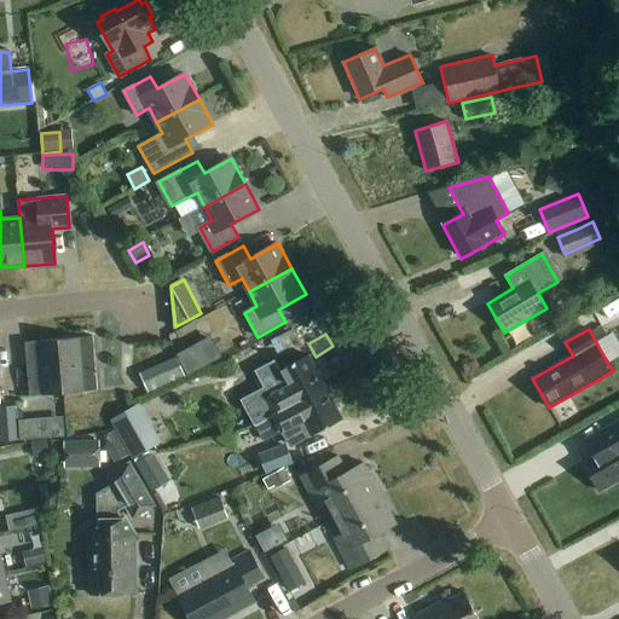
[(215,335),(177,354),(186,375),(225,356),(215,335)]
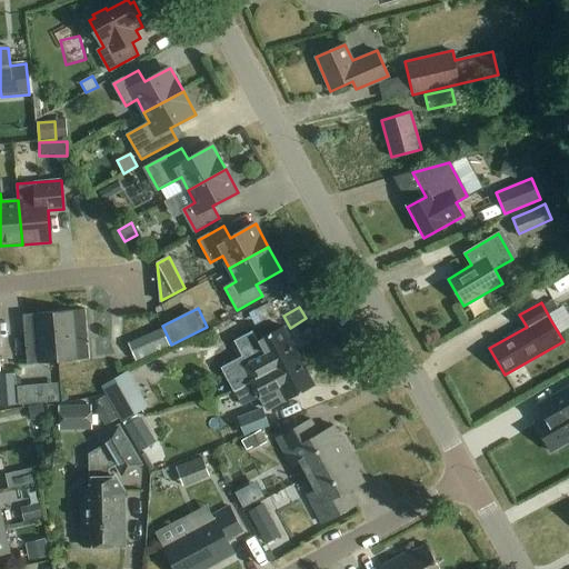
[(85,309),(53,311),(58,361),(89,358),(85,309)]
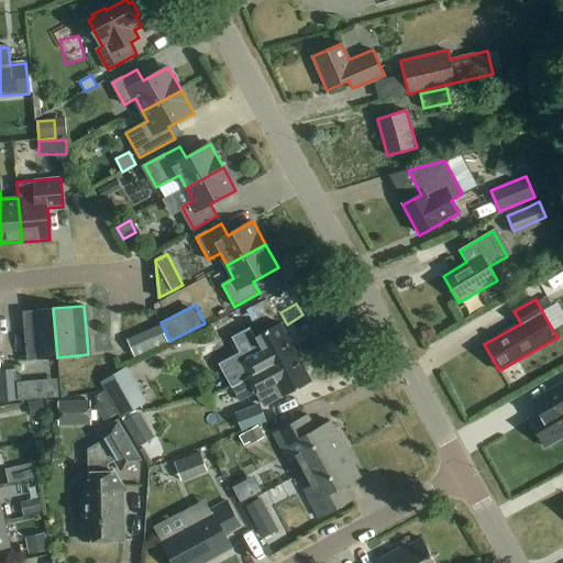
[(57,357),(53,308),(22,311),(26,360),(57,357)]
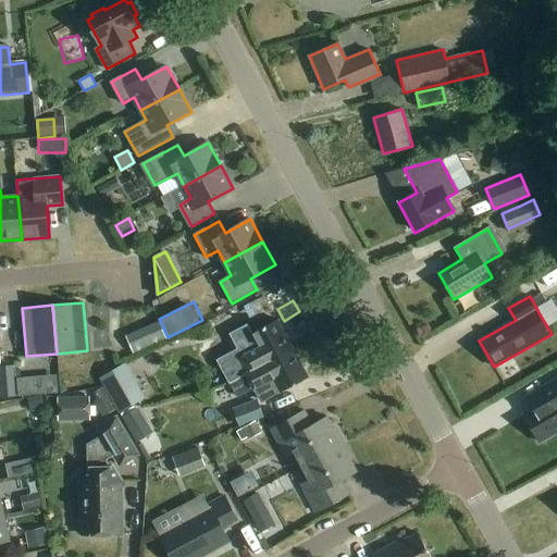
[(135,351),(168,337),(159,319),(126,332),(135,351)]
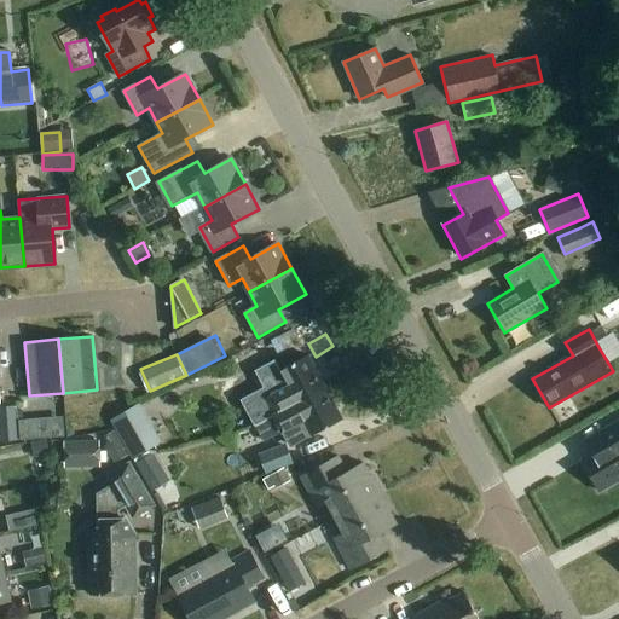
[(247,410),(255,426),(325,388),(307,357),(268,377),(277,393),(264,400),(264,401),(247,410)]
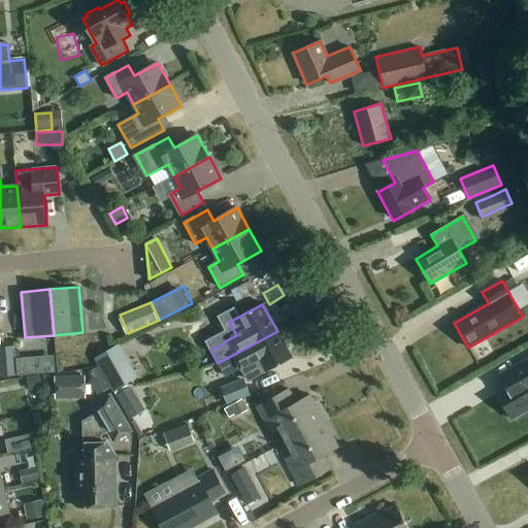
[(277,331),(218,363),(225,374),(240,366),(249,381),(266,371),(266,372),(292,358),(277,331)]
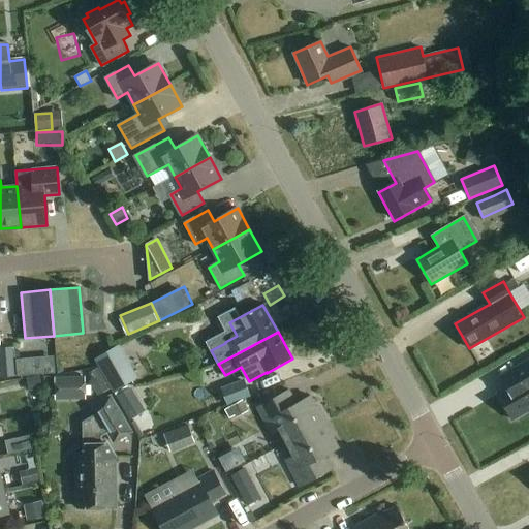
[(118,346),(93,361),(112,393),(136,379),(118,346)]
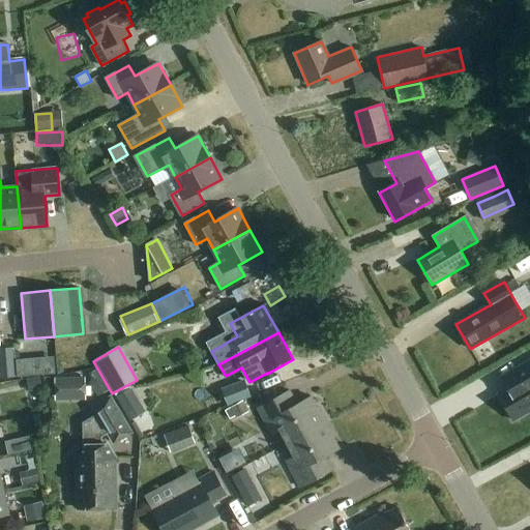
[(12,349),(0,349),(0,379),(15,378),(12,349)]
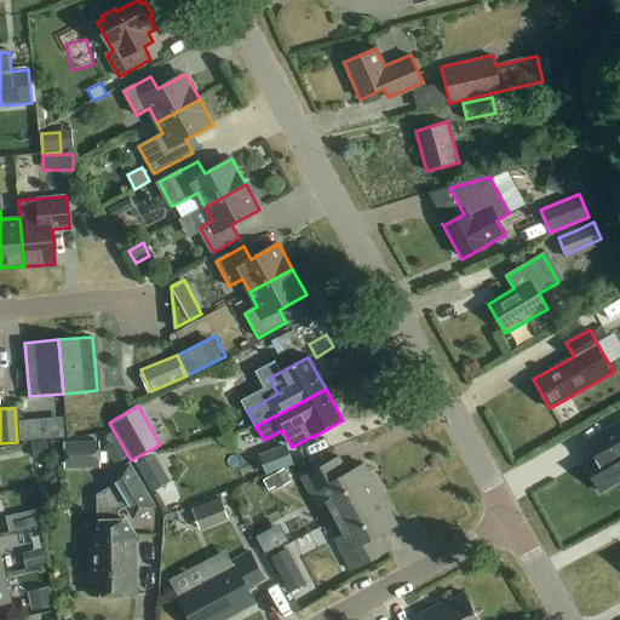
[(64,414),(21,417),(22,438),(65,436),(64,414)]
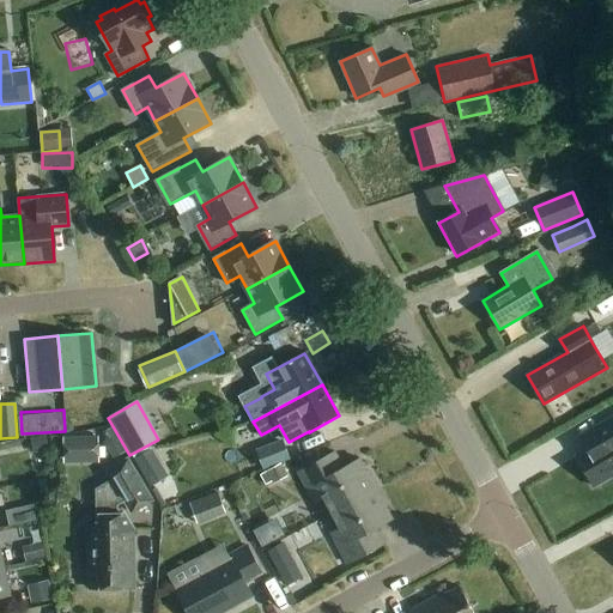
[(586,451),(576,459),(593,486),(612,474),(612,419),(580,441),(586,451)]
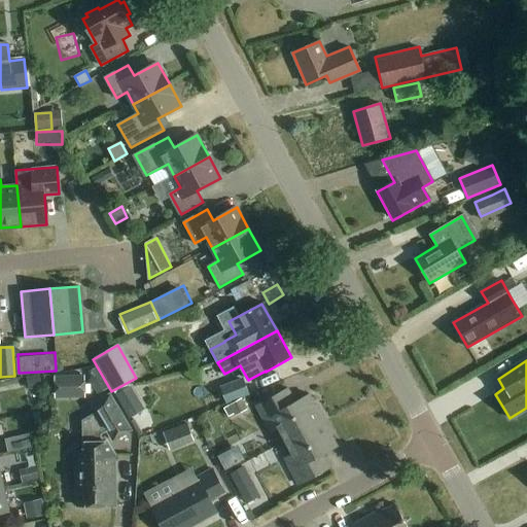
[(88,374),(99,394),(108,388),(97,369),(88,374)]
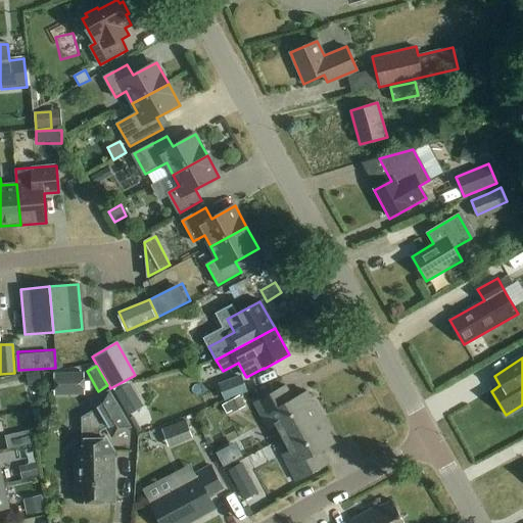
[(26,374),(26,376),(28,387),(41,385),(39,373),(39,372),(37,372),(33,373),(26,374)]
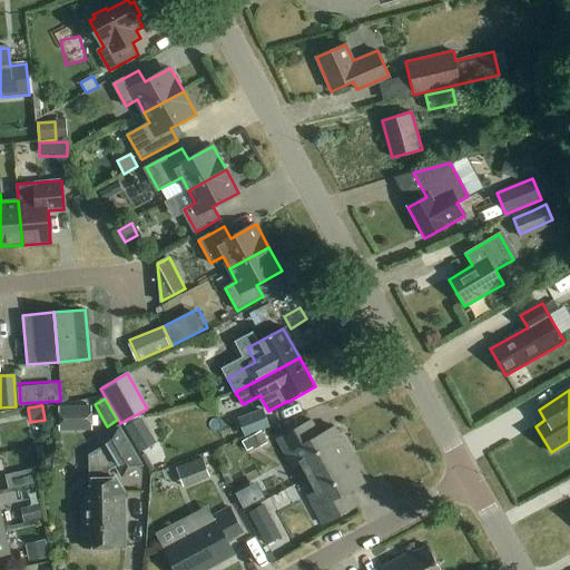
[(95,424),(95,411),(64,411),(64,424),(95,424)]
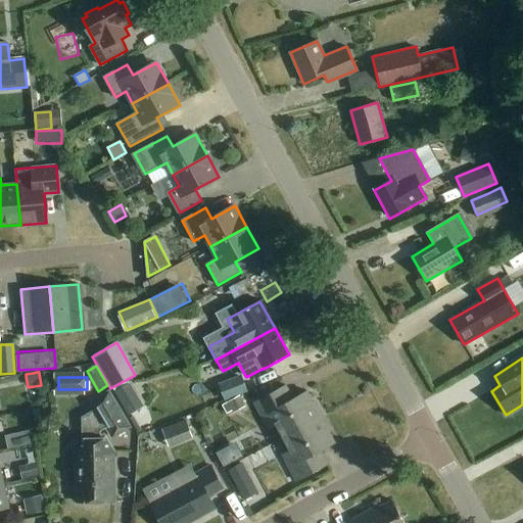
[(224,401),(247,392),(242,380),(220,389),(224,401)]
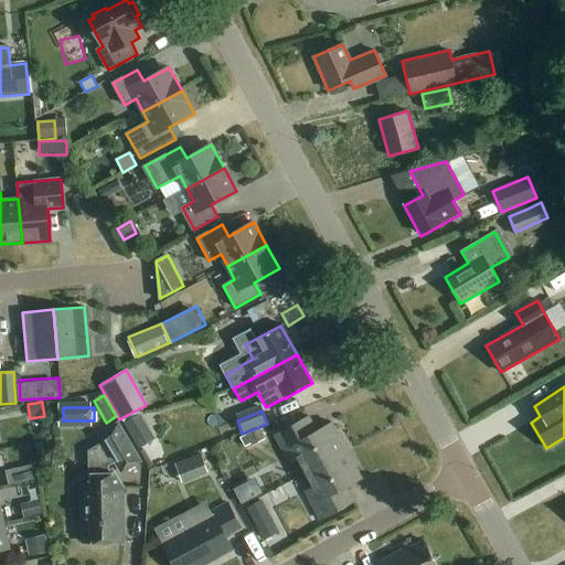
[(125,424),(139,449),(155,440),(140,415),(125,424)]
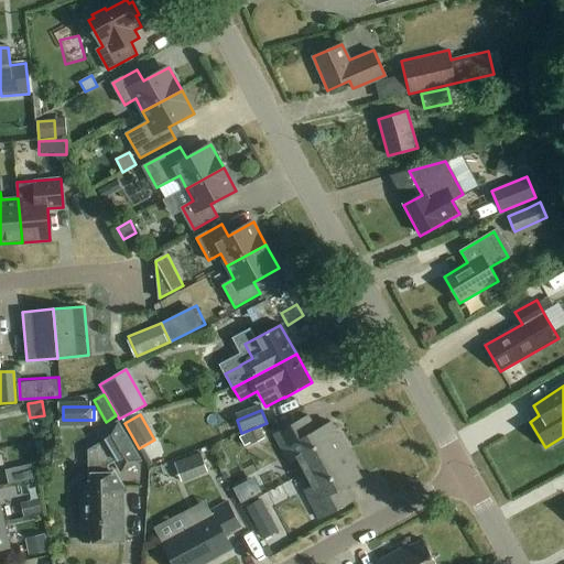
[(296,458),(304,473),(348,448),(339,433),(337,434),(331,421),(315,430),(307,415),(273,435),(289,463),(296,458)]
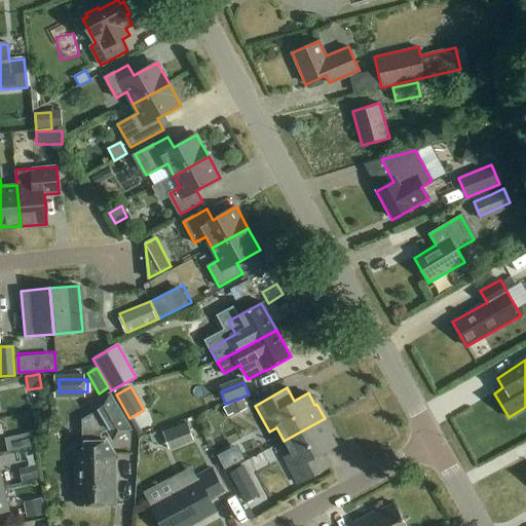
[(78,443),(78,451),(77,451),(77,503),(115,502),(114,451),(113,451),(107,442),(102,442),(101,434),(107,430),(113,441),(133,430),(111,392),(92,402),(98,411),(82,419),(83,443),(78,443)]
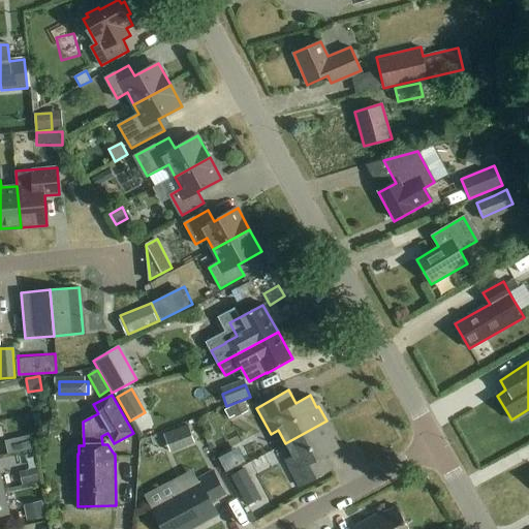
[(243,400),(230,407),(237,418),(249,411),(243,400)]
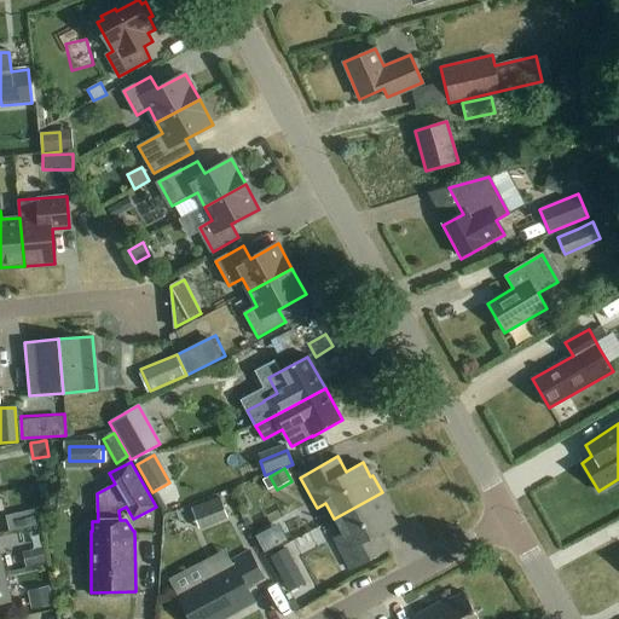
[(382,492),(334,519),(343,533),(334,538),(352,571),(388,550),(380,533),(397,524),(389,510),(392,509),(382,492)]
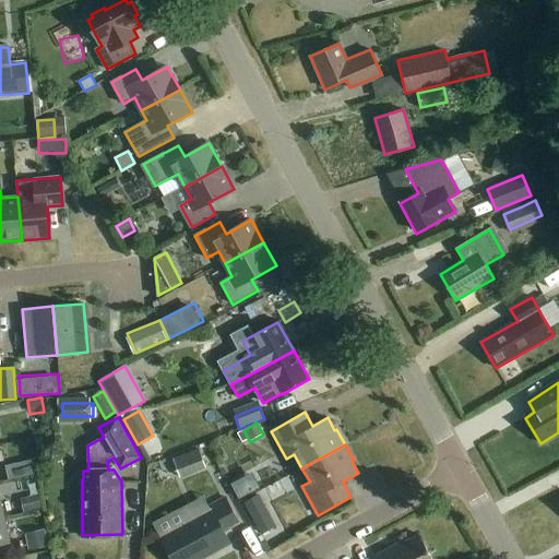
[(188,453),(195,471),(205,466),(199,449),(188,453)]
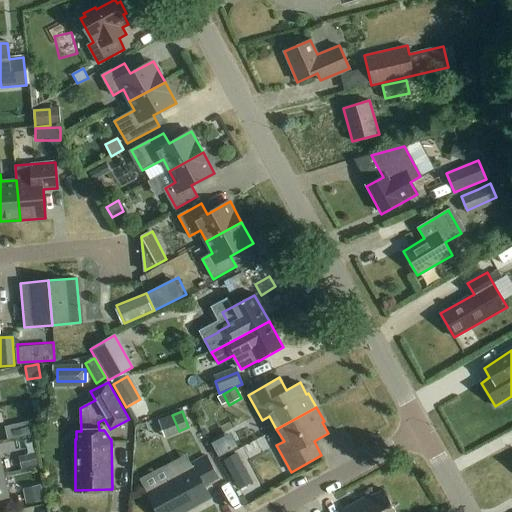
[(215,440),(216,445),(219,448),(224,449),(228,447),(231,442),(230,437),(226,434),(221,433),(217,436),(215,440)]
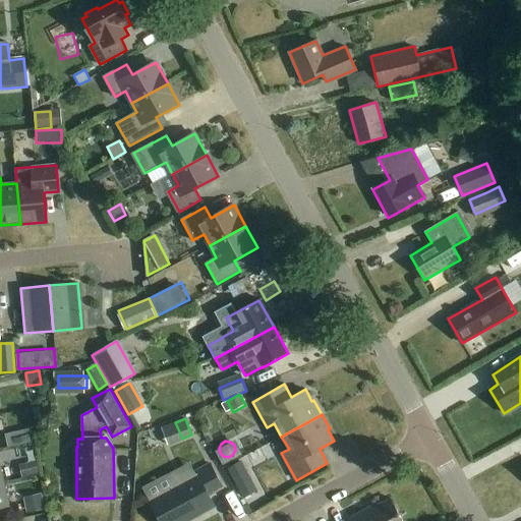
[(240,460),(226,467),(243,499),(256,491),(240,460)]
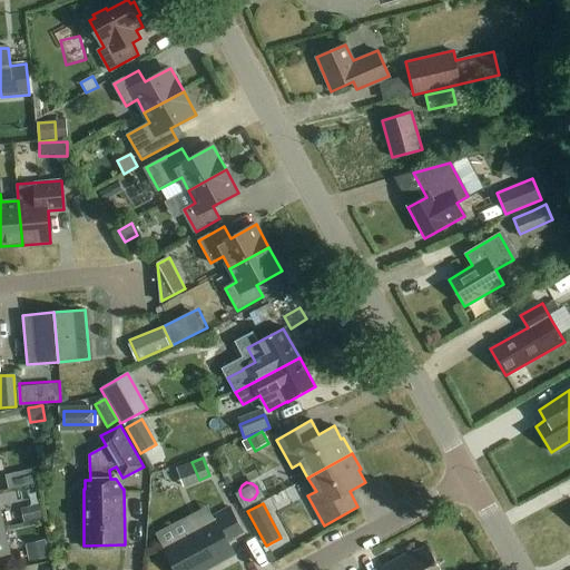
[(39,504),(21,509),(25,522),(42,519),(39,504)]
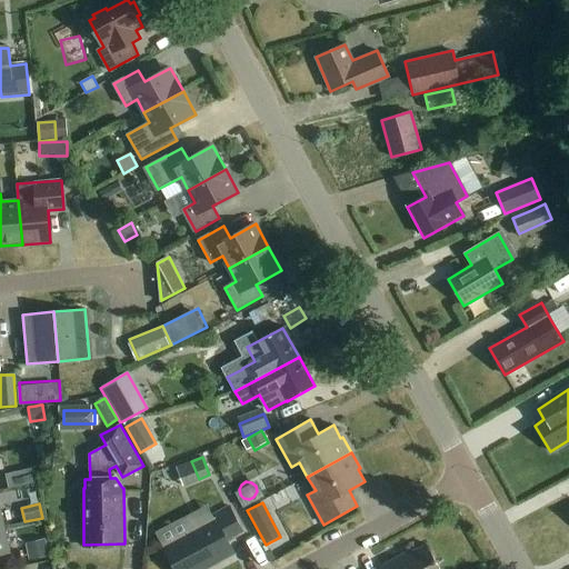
[(245,531),(230,506),(213,515),(207,503),(156,530),(176,568),(199,568),(208,565),(209,567),(236,552),(229,540),(245,531)]
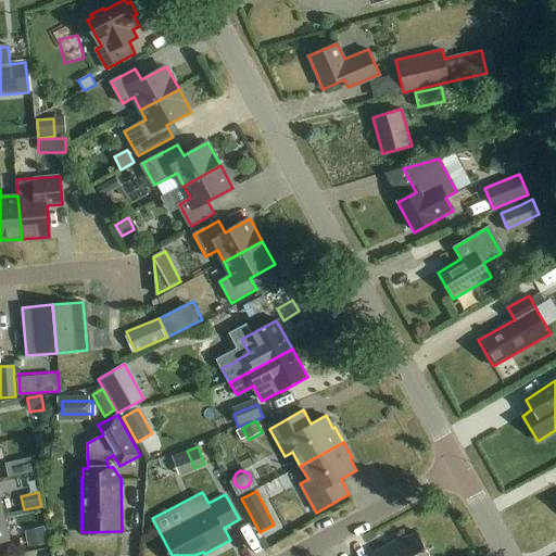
[(3,514),(0,514),(0,541),(9,540),(3,514)]
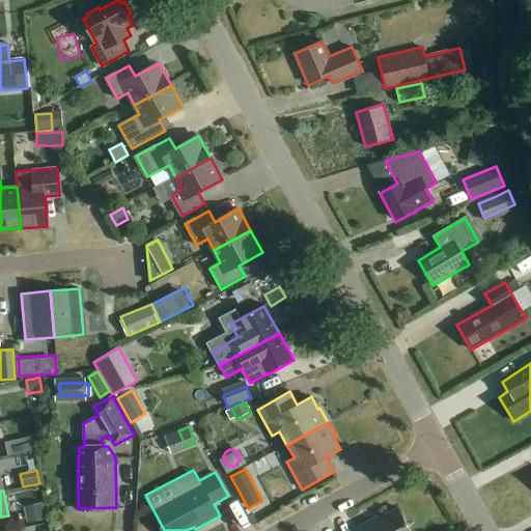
[(29,506),(32,519),(33,522),(46,520),(45,515),(42,503),(29,506)]
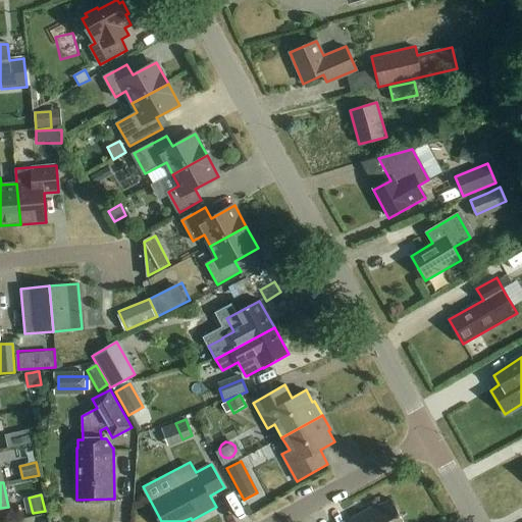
[(403,521),(390,499),(368,511),(367,510),(350,518),(352,521),(403,521)]
